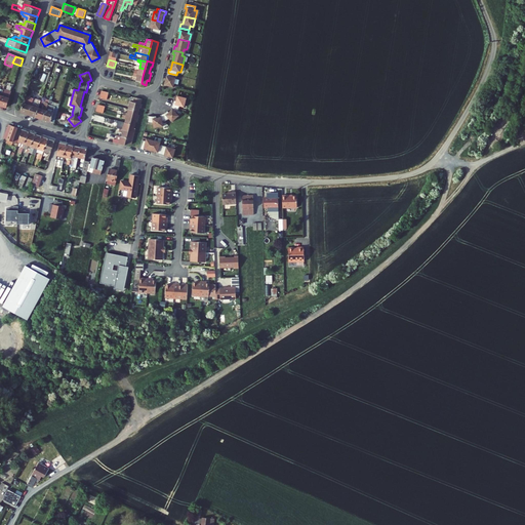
[(142,82),(143,76),(134,73),(134,74),(133,76),(134,77),(137,78),(136,81),(142,82)]
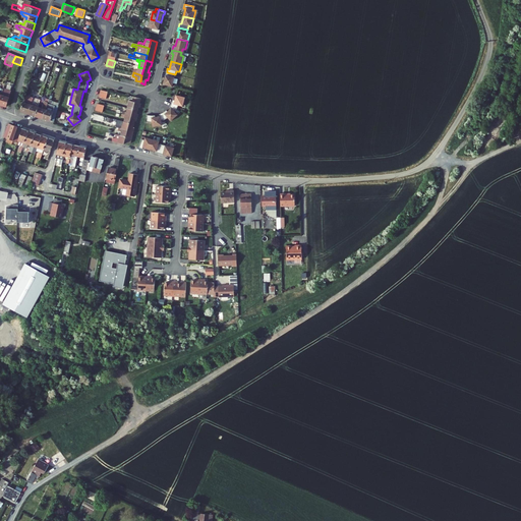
[(172,87),(175,74),(167,72),(163,84),(172,87)]
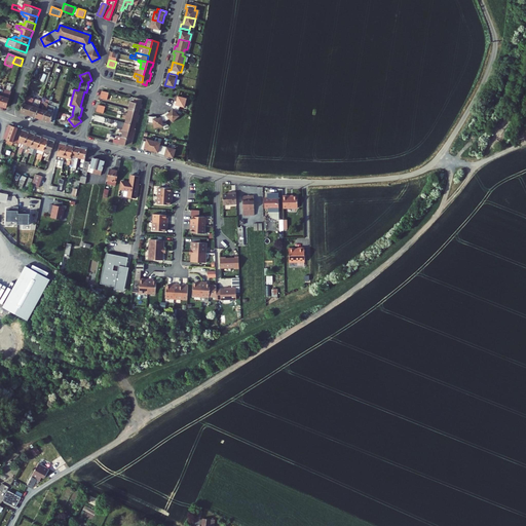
[(0,106),(6,109),(11,92),(3,89),(3,90),(0,99),(0,106)]
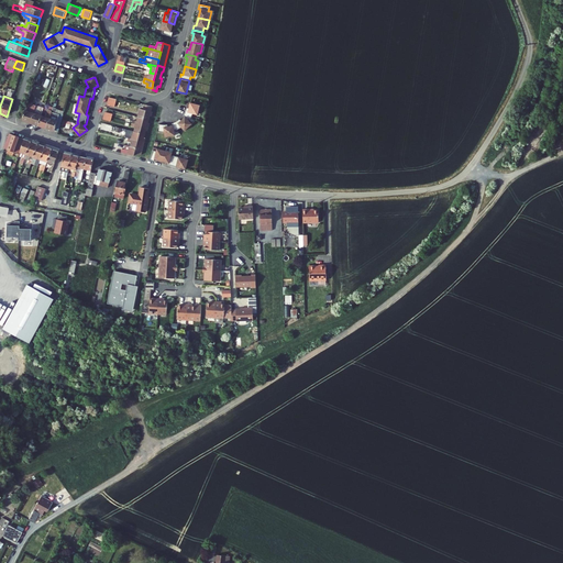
[(164,125),(159,124),(157,132),(161,132),(164,132),(165,138),(175,135),(175,131),(178,130),(181,128),(185,131),(192,124),(189,121),(191,117),(194,114),(198,116),(200,106),(190,102),(189,108),(187,108),(186,111),(184,116),(185,117),(181,121),(179,120),(176,122),(173,123),(174,125),(168,127),(167,124),(164,125)]
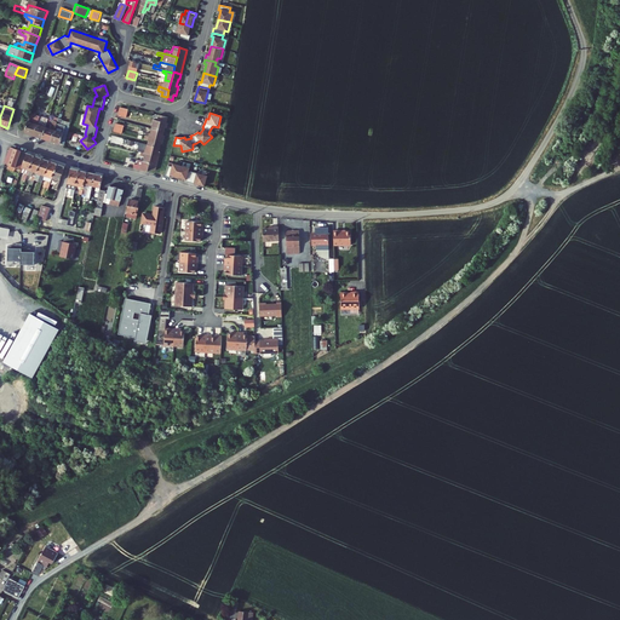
[(41,116),(33,114),(26,132),(34,136),(41,116)]
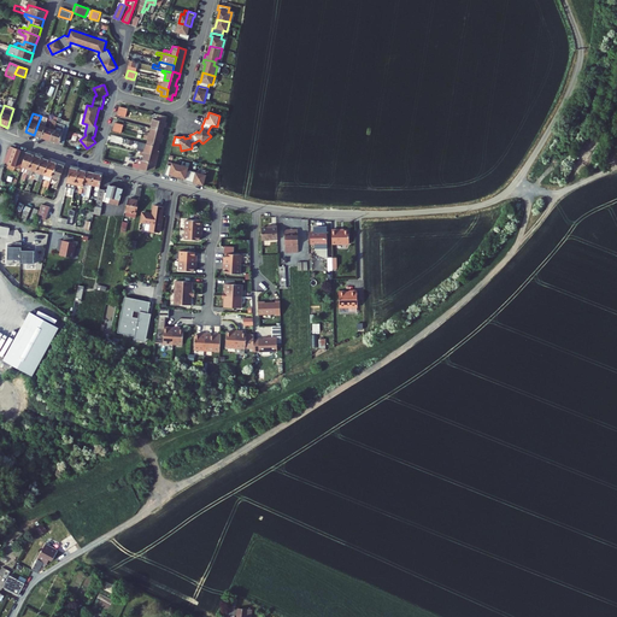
[(159,150),(160,144),(162,144),(164,135),(163,135),(165,127),(166,128),(168,123),(166,122),(168,117),(162,115),(159,123),(157,130),(154,140),(153,147),(159,150)]
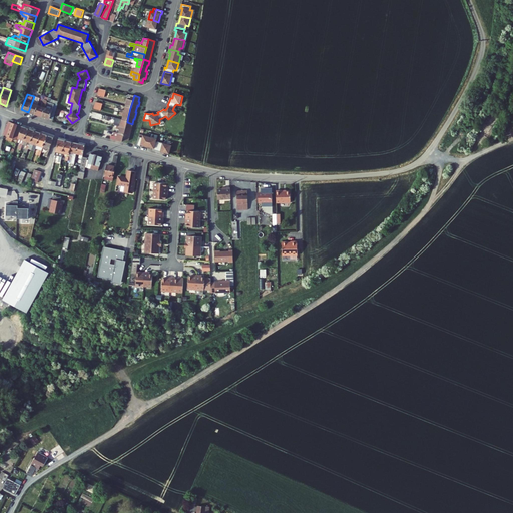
[(34,96),(28,112),(36,114),(39,105),(41,99),(34,96)]
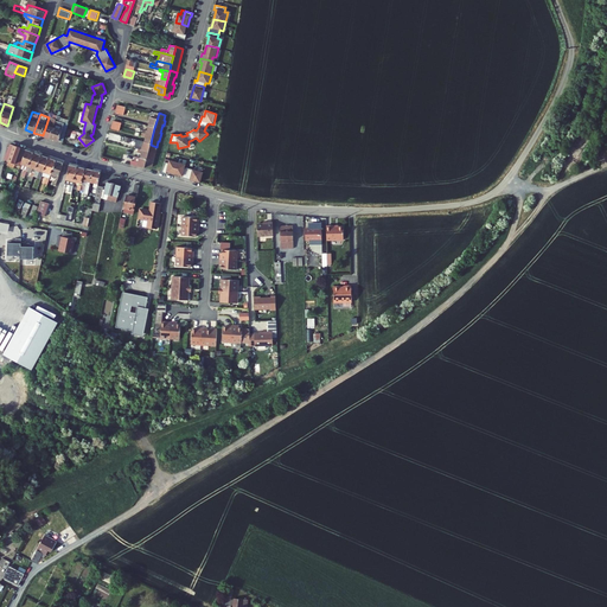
[(46,125),(43,135),(51,139),(58,117),(57,116),(56,121),(53,120),(51,127),(46,125)]
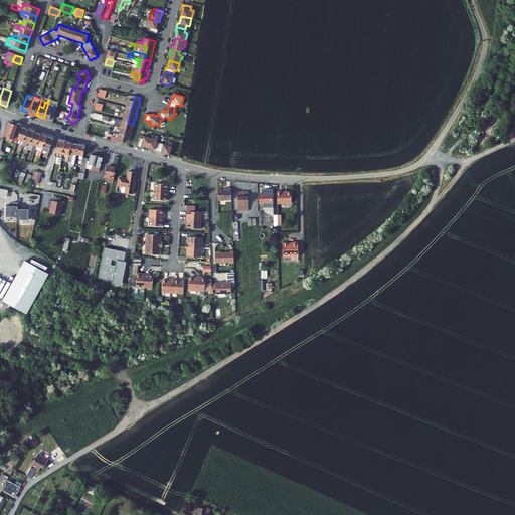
[(49,100),(43,118),(52,121),(57,106),(54,105),(52,111),(49,110),(51,103),(50,103),(51,101),(49,100)]
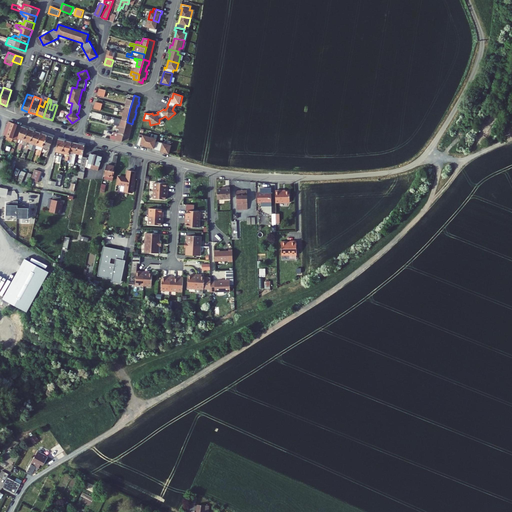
[(120,114),(128,116),(130,108),(125,107),(124,110),(122,109),(121,110),(120,112),(120,114)]
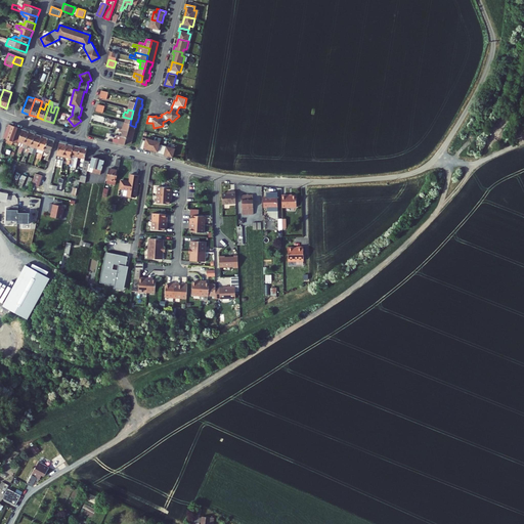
[(119,121),(119,122),(130,125),(131,119),(123,117),(123,118),(126,119),(125,122),(119,121)]
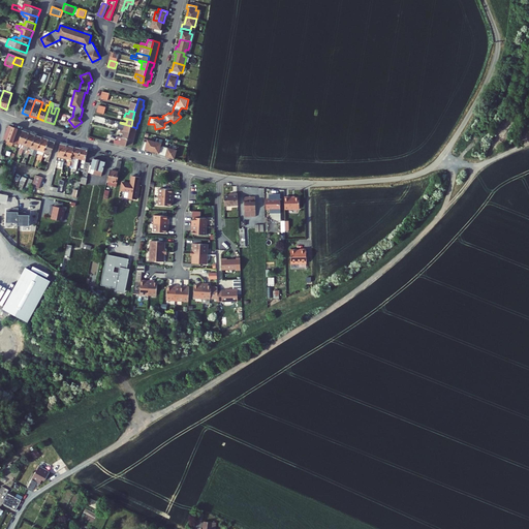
[(118,130),(121,131),(129,133),(131,126),(120,123),(118,130)]
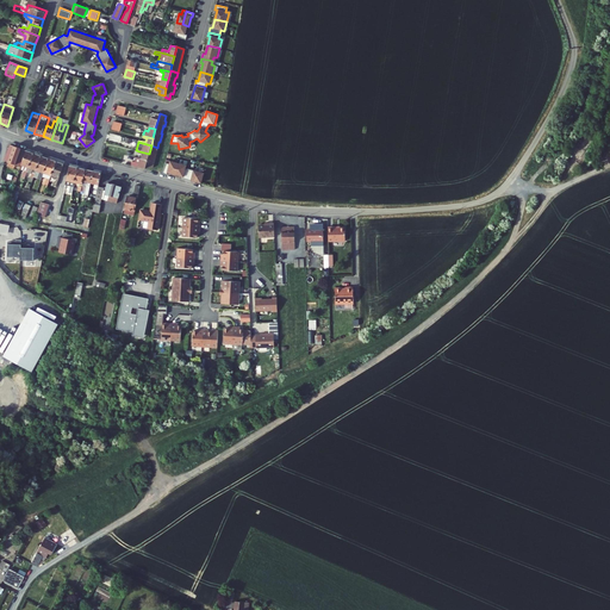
[(23,162),(25,151),(10,145),(4,161),(20,167),(23,162)]
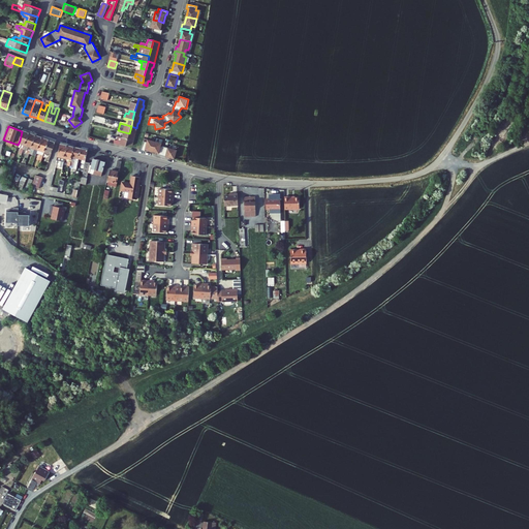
[(23,150),(29,134),(22,131),(20,141),(18,145),(17,148),(20,149),(23,150)]
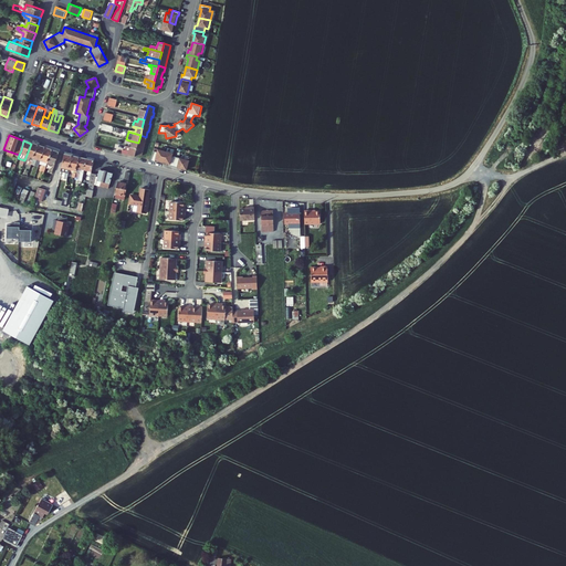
[(129,149),(136,150),(138,143),(129,140),(128,143),(129,144),(133,144),(129,149)]
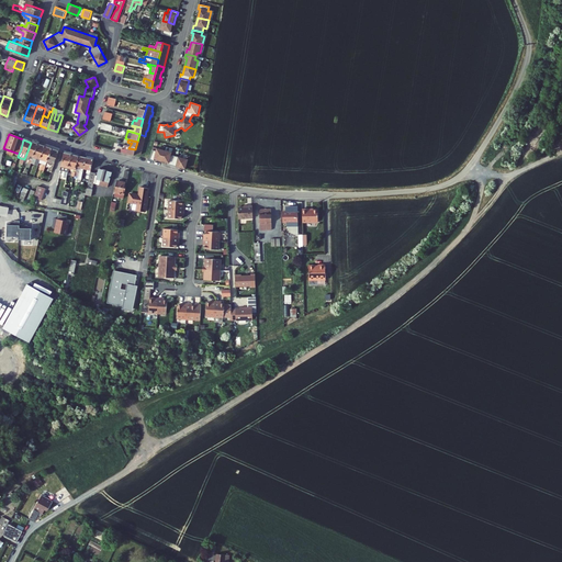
[(135,149),(134,152),(136,152),(136,153),(142,155),(145,139),(144,144),(137,142),(135,149)]
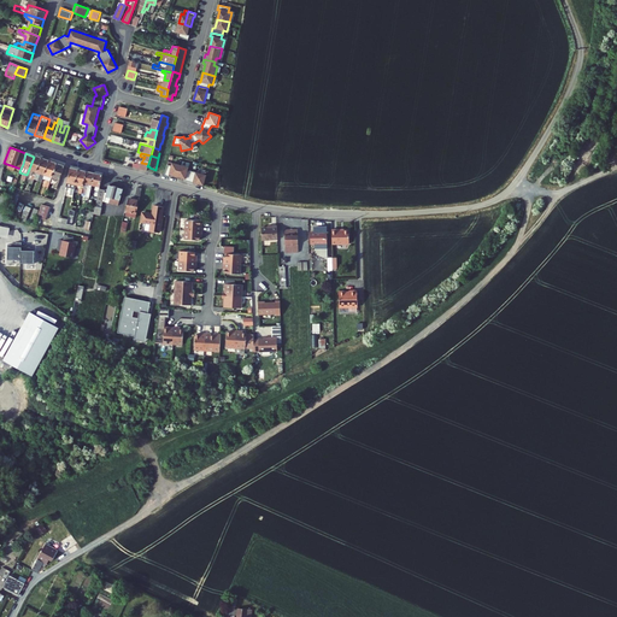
[(36,175),(41,159),(34,157),(27,175),(31,176),(35,177),(36,175)]
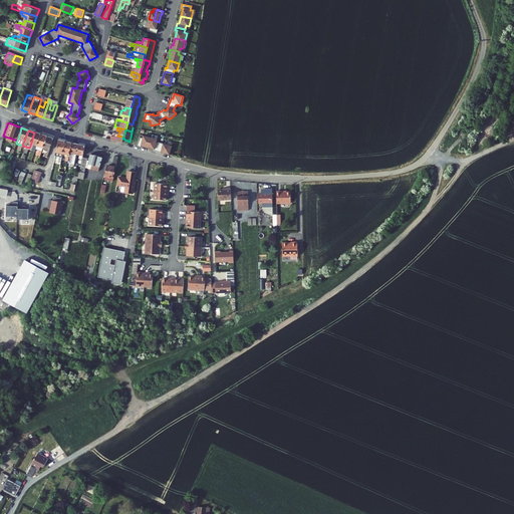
[(36,148),(40,135),(34,133),(30,146),(36,148)]
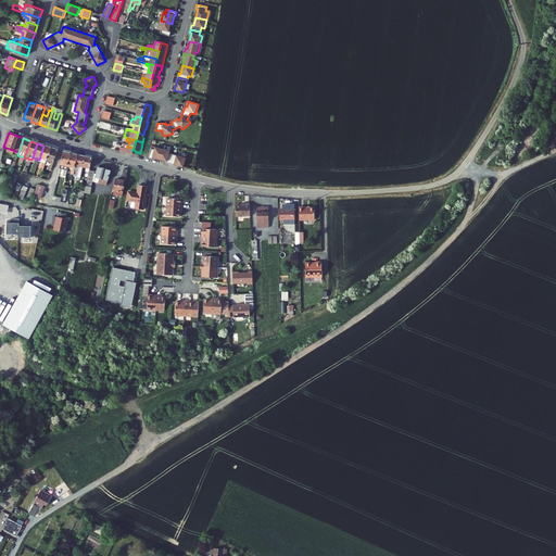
[(46,162),(51,149),(43,146),(39,160),(38,163),(37,164),(41,166),(39,171),(42,172),(46,162)]
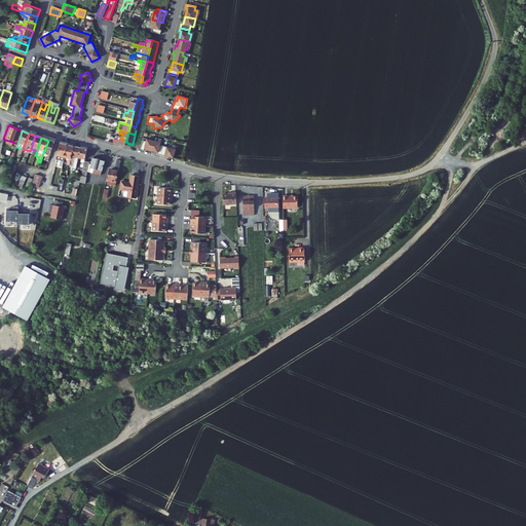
[(120,142),(115,140),(114,144),(124,147),(125,142),(126,140),(120,139),(120,142)]
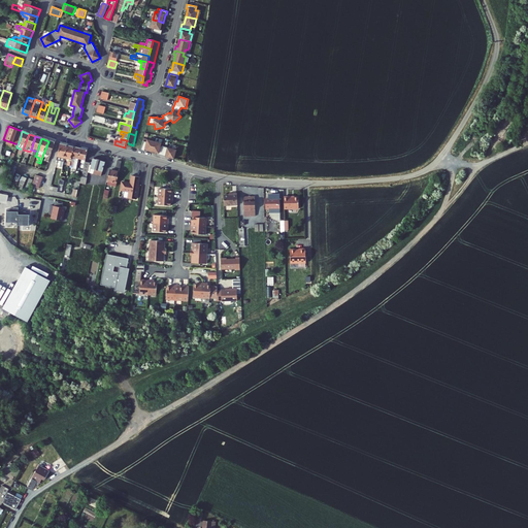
[(51,157),(55,143),(48,141),(43,154),(51,157)]
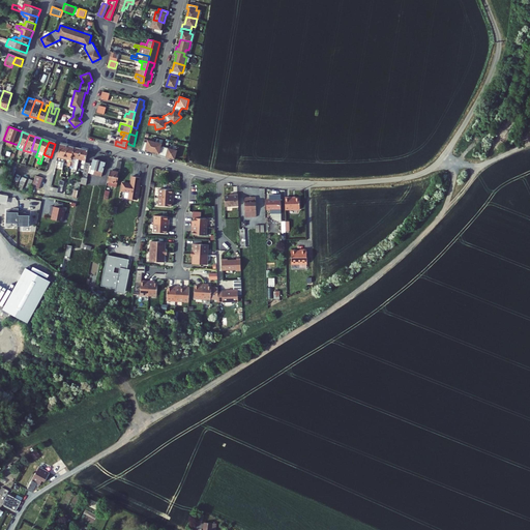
[(143,143),(141,152),(145,153),(145,152),(152,153),(155,144),(148,142),(147,144),(143,143)]
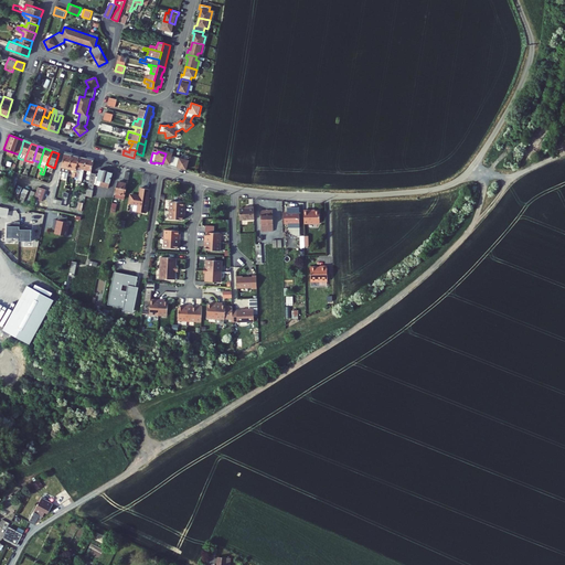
[(173,156),(166,153),(162,163),(169,166),(169,168),(173,169),(177,159),(172,158),(173,156)]
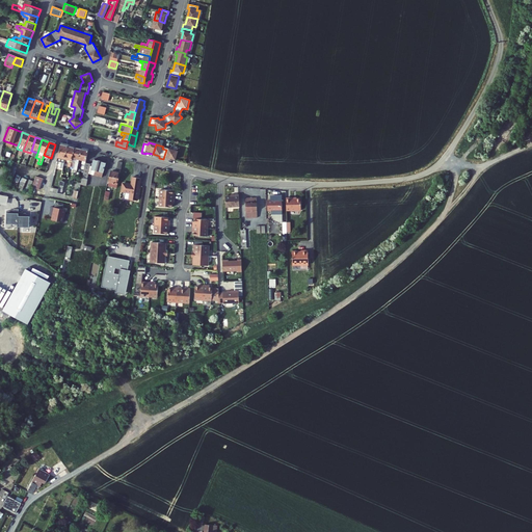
[(68,147),(61,145),(57,161),(61,162),(60,165),(63,166),(64,160),(68,147)]
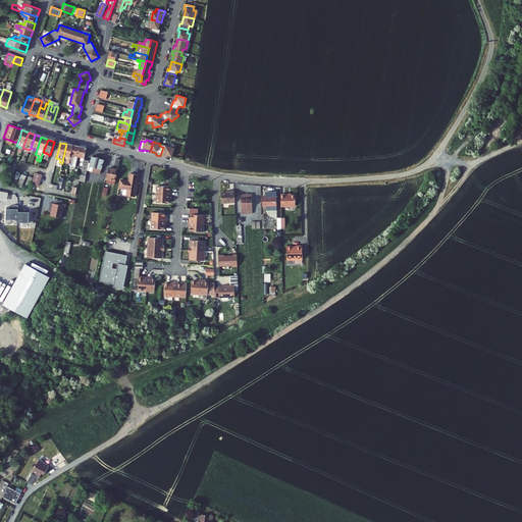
[(72,146),(66,144),(63,157),(67,157),(66,162),(68,163),(69,160),(72,146)]
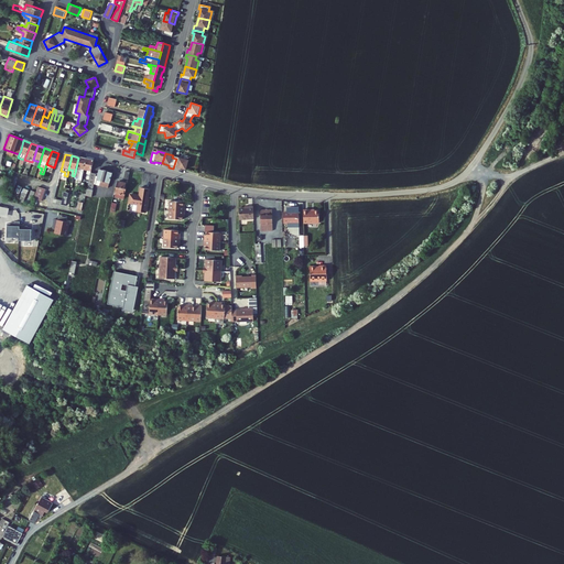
[(86,159),(78,158),(75,173),(78,173),(77,179),(82,180),(83,170),(86,159)]
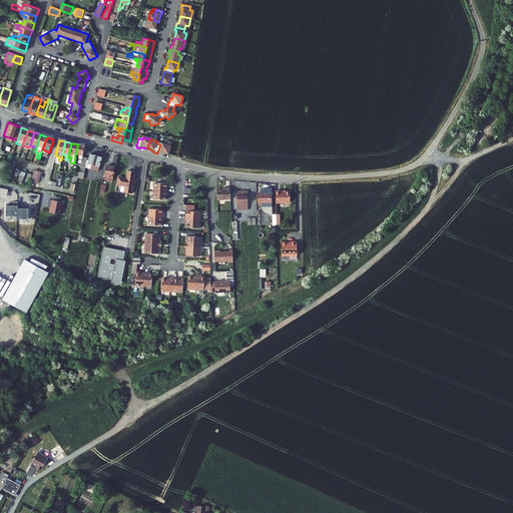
[(84,145),(78,144),(75,154),(80,155),(80,157),(78,157),(77,161),(81,162),(82,156),(84,145)]
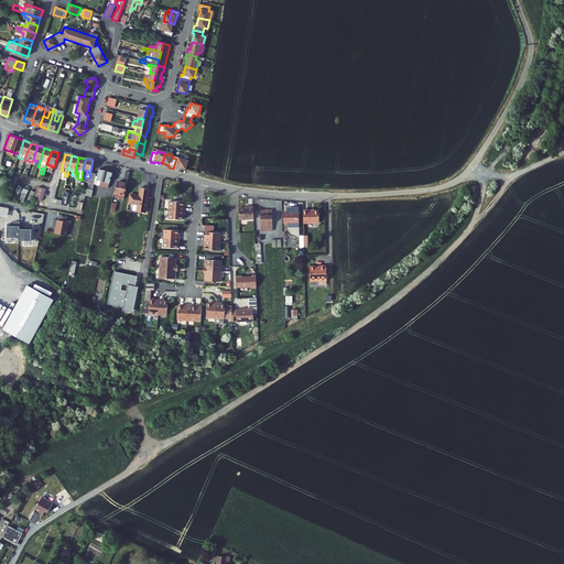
[(190,163),(176,159),(173,169),(186,173),(190,163)]
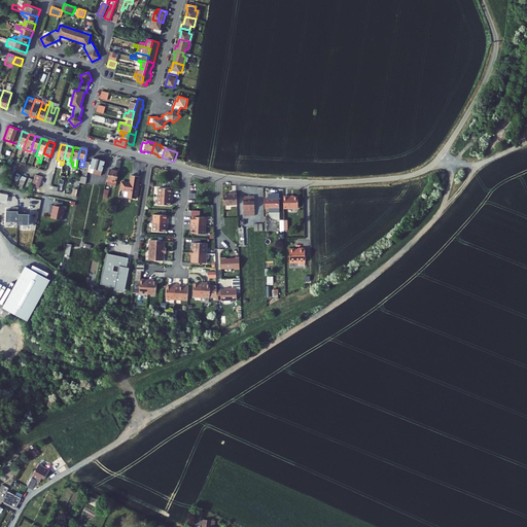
[(106,161),(94,157),(93,163),(91,162),(84,161),(83,167),(82,170),(81,176),(86,178),(89,172),(104,175),(106,161)]
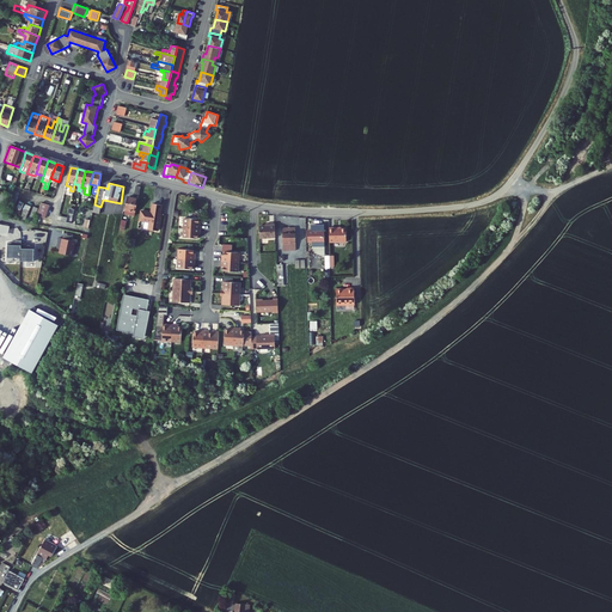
[(134,210),(136,199),(128,196),(124,213),(134,215),(135,212),(134,210)]
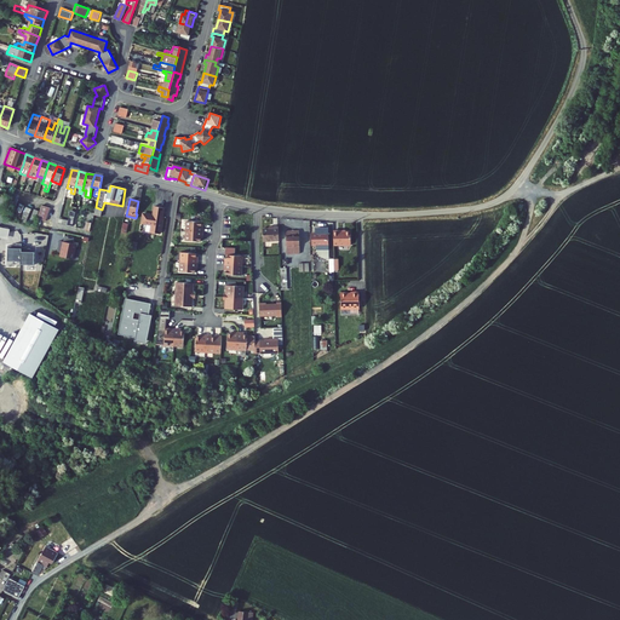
[(160,220),(162,208),(153,206),(151,216),(142,213),(139,223),(149,225),(148,231),(156,234),(159,227),(160,220)]
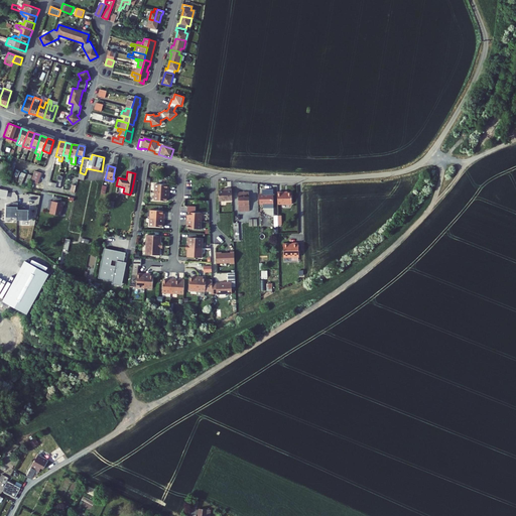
[(41,175),(34,172),(30,183),(37,185),(41,175)]
